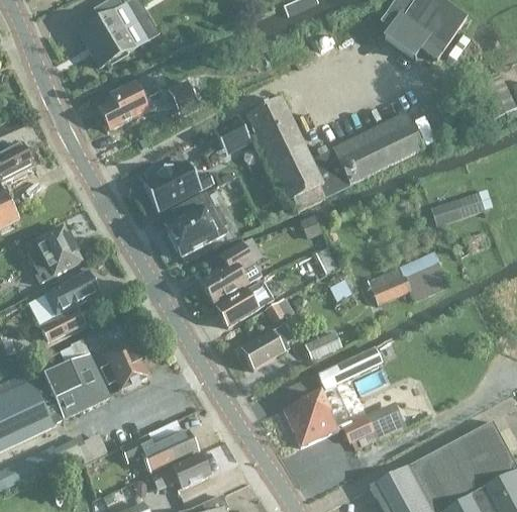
[(147,38),(127,4),(123,6),(119,0),(106,0),(93,8),(99,18),(80,30),(101,66),(147,38)]
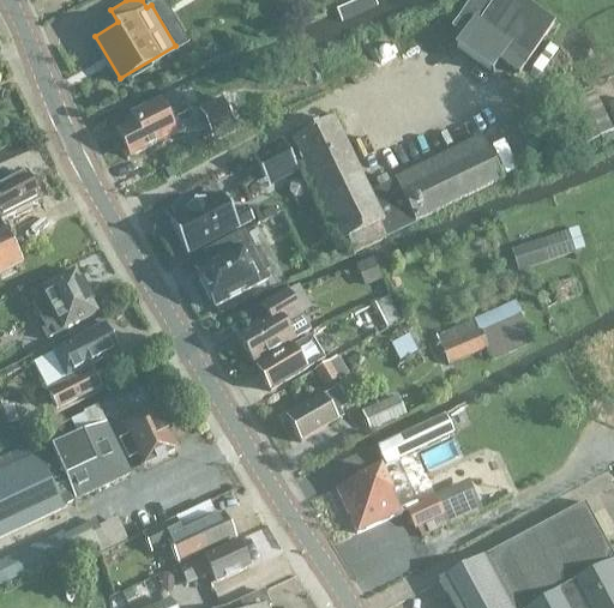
[(350,0),(337,6),(342,16),(378,0),(350,0)]
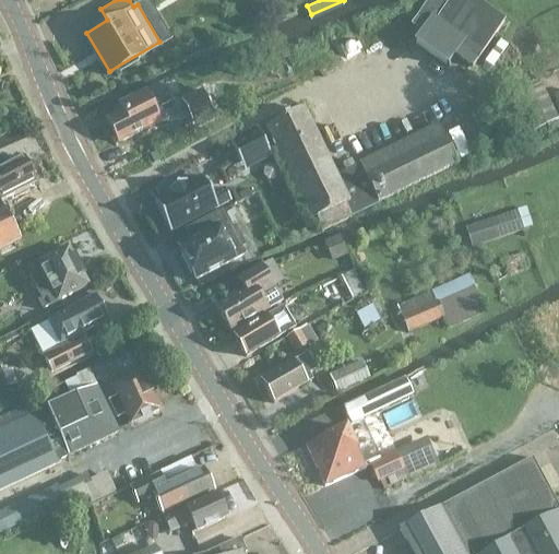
[(447,0),(443,4),(437,0),(425,0),(411,20),(421,28),(415,38),(447,61),(454,50),(472,63),(503,19),(477,0),(447,0)]
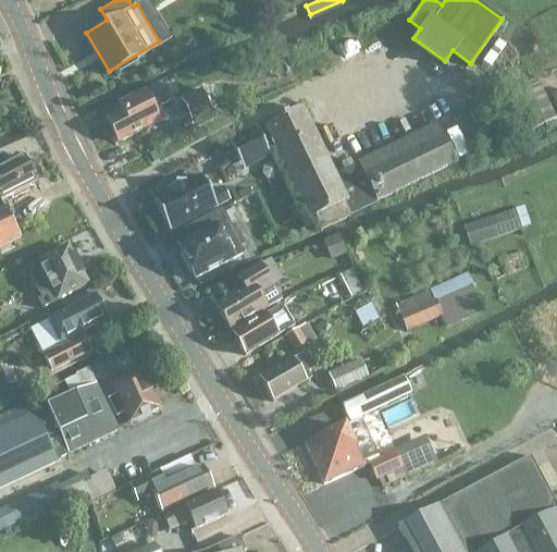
[(539,78),(507,93),(514,108),(521,105),(531,125),(555,114),(539,78)]
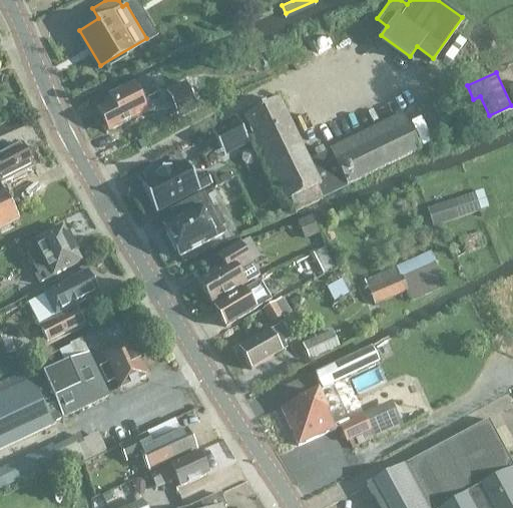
[(111,101),(98,108),(108,128),(151,106),(146,94),(157,89),(149,73),(108,94),(111,101)]
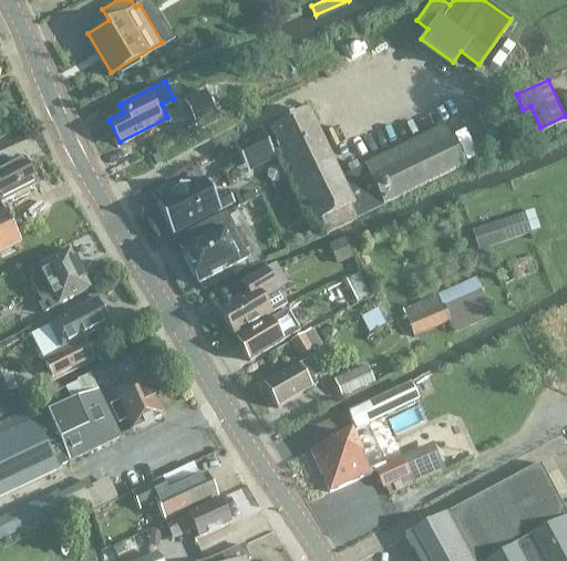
[(204,87),(184,97),(194,117),(214,107),(204,87)]
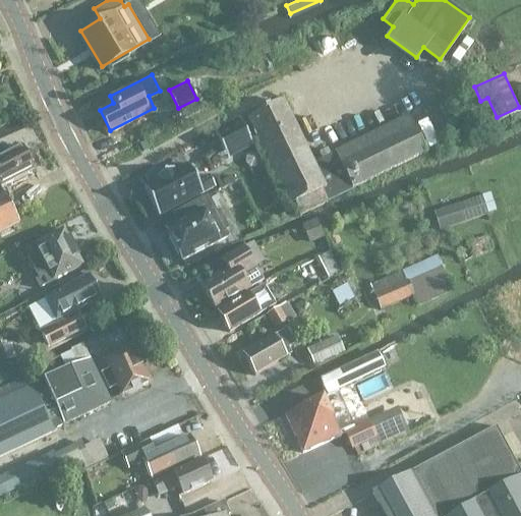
[(282,98),(248,114),(250,120),(258,136),(290,202),(294,199),(299,212),(327,198),(353,186),(352,185),(425,149),(408,114),(329,153),(326,147),(319,150),(322,156),(312,161),(282,98)]
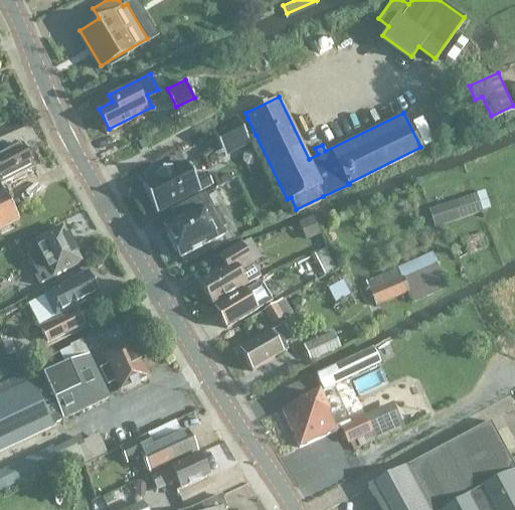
[(236,115),(211,128),(219,142),(224,153),(237,146),(249,140),(236,115)]
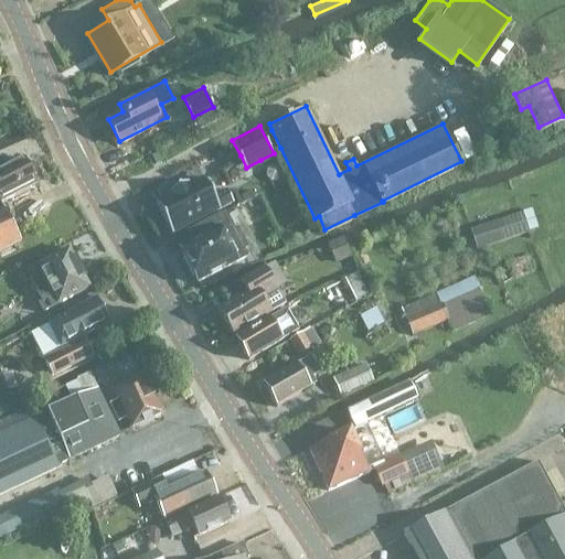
[(0,197),(1,200),(36,181),(22,154),(0,165),(0,197)]
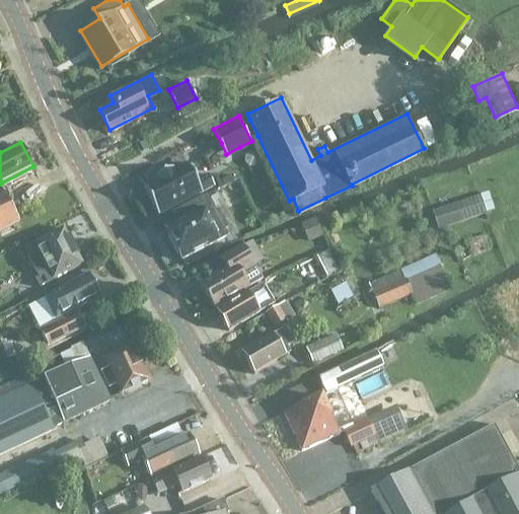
[(157,175),(143,184),(158,212),(201,189),(213,182),(207,170),(195,176),(186,160),(171,167),(170,166),(156,173),(157,175)]
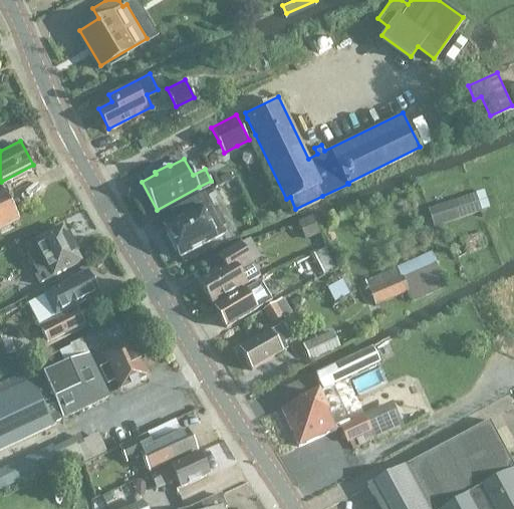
[(229,170),(220,175),(222,180),(232,175),(229,170)]
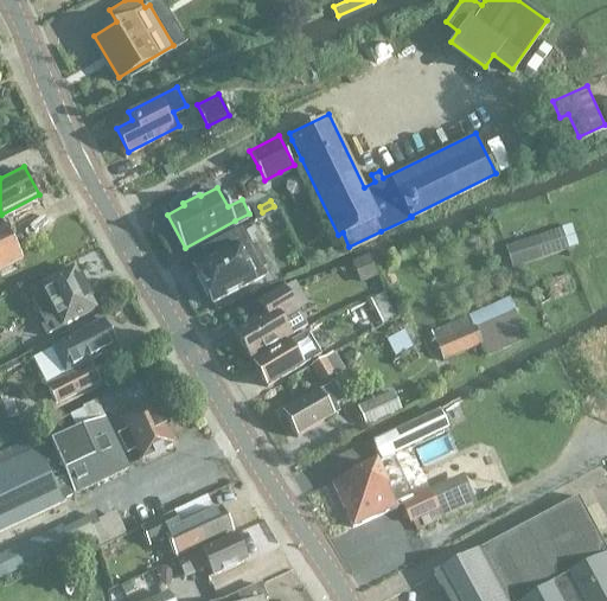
[(0,267),(23,256),(4,219),(0,222),(0,267)]
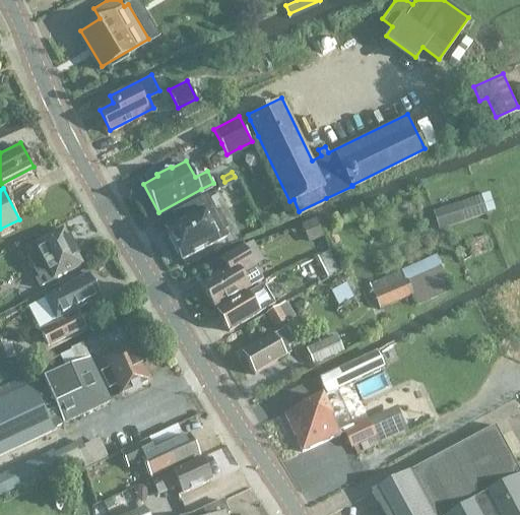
[(184,217),(166,227),(181,257),(226,234),(205,192),(178,206),(184,217)]
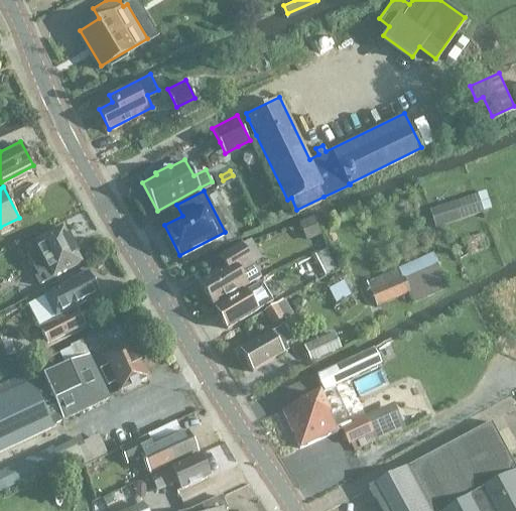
[(482,209),(476,190),(429,206),(435,225),(482,209)]
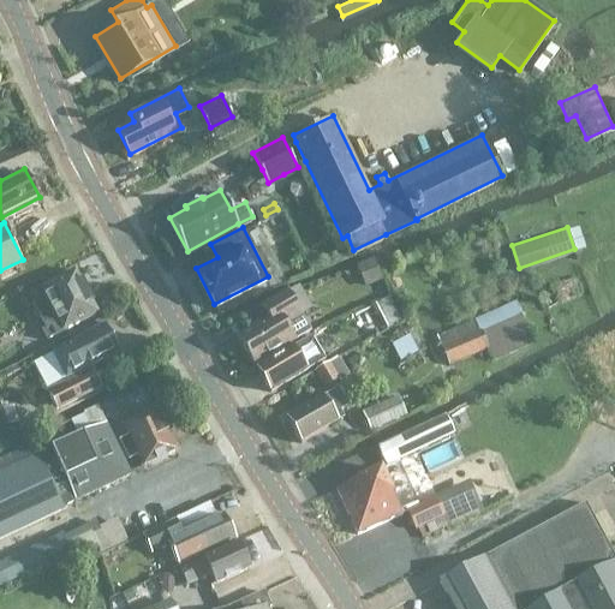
[(372,256),(360,261),(368,281),(381,276),(372,256)]
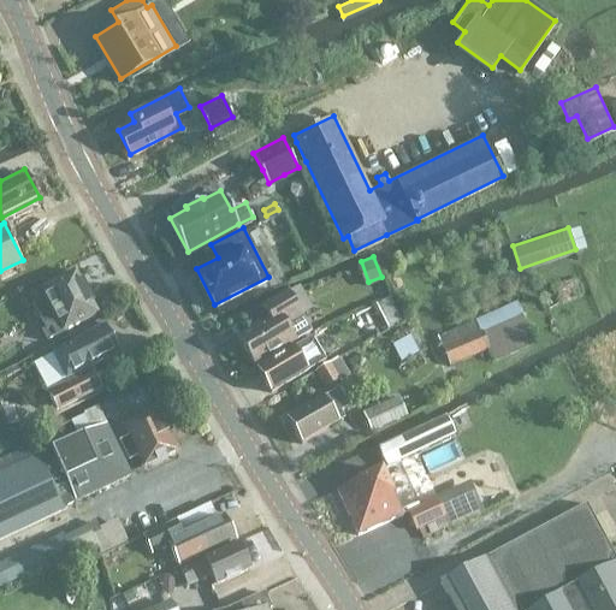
[(33,290),(25,294),(30,302),(33,301),(40,313),(87,289),(87,288),(76,267),(33,290)]
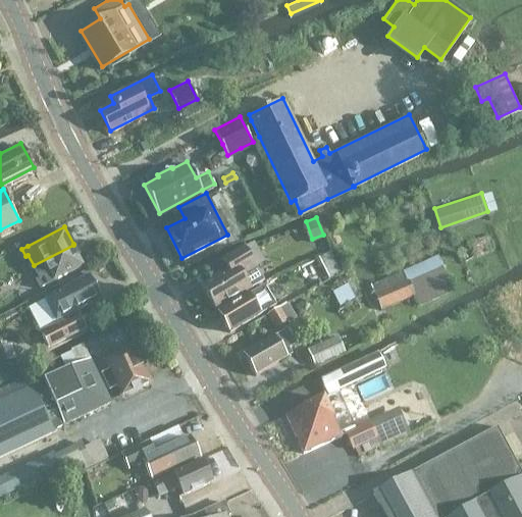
[(214,306),(263,277),(245,244),(221,257),(227,267),(201,283),(214,306)]
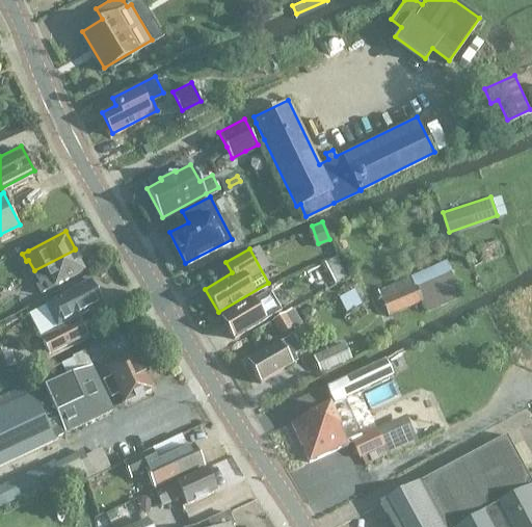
[(75,249),(34,270),(40,280),(36,282),(41,290),(47,287),(84,267),(75,249)]
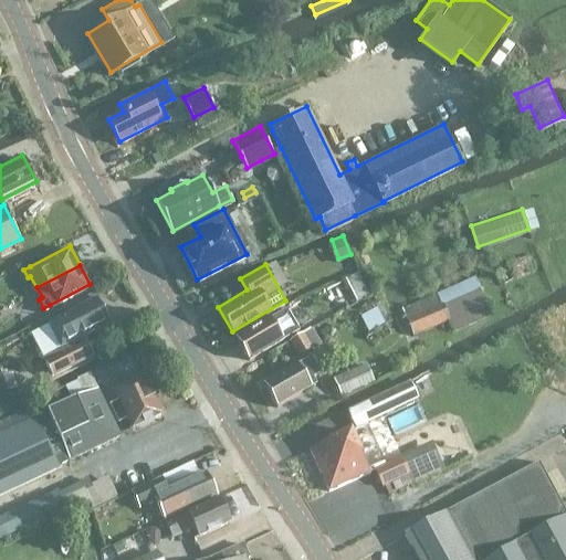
[(357,271),(345,277),(356,297),(368,291),(357,271)]
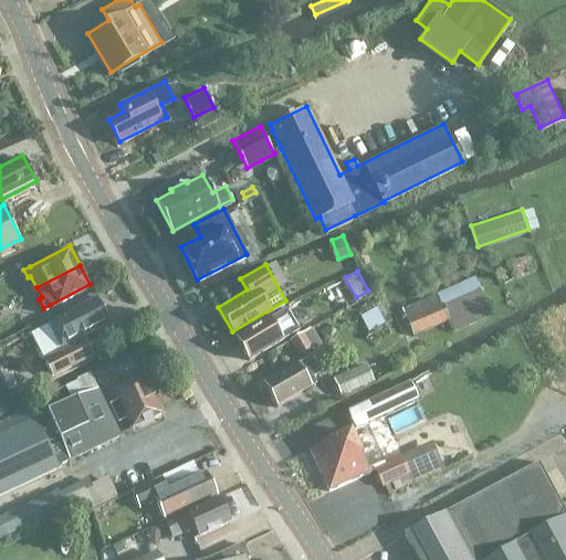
[(412,331),(449,317),(452,328),(490,312),(479,284),(480,284),(475,274),(401,304),(412,331)]
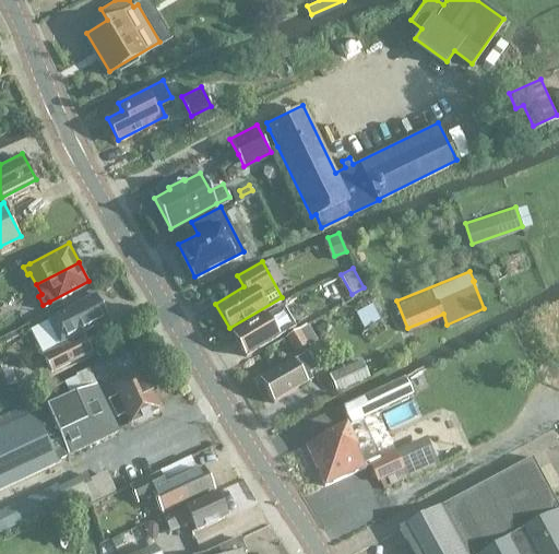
[(48,318),(31,327),(45,354),(45,355),(51,367),(91,348),(81,329),(106,316),(94,293),(62,309),(47,318),(48,318)]
